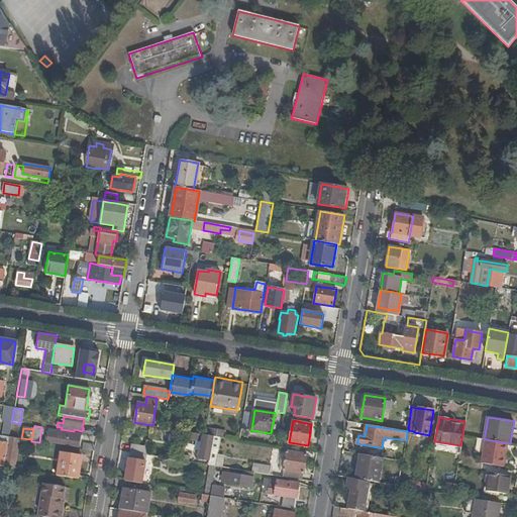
[(79,446),(81,435),(48,430),(46,441),(79,446)]
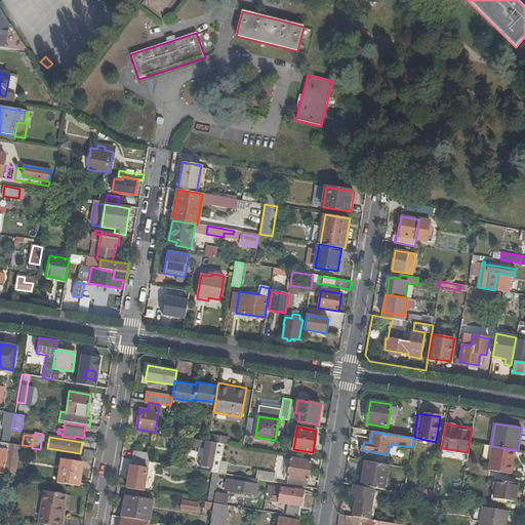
[(217,467),(220,443),(208,441),(190,438),(188,445),(201,447),(205,447),(203,457),(202,465),(211,467),(211,468),(216,469),(216,467),(217,467)]
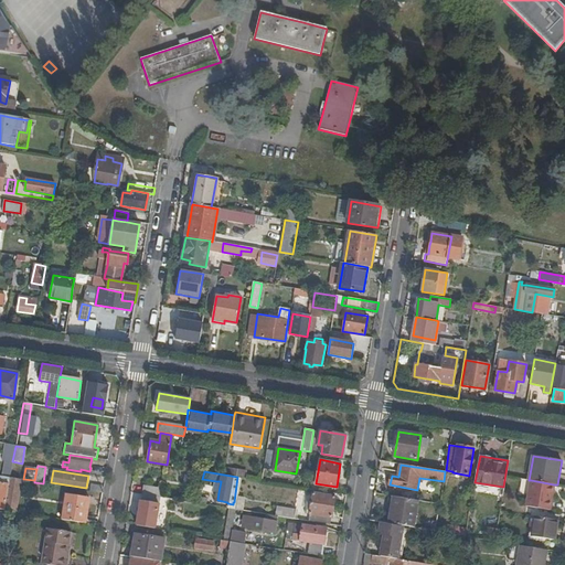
[(0,509),(4,510),(10,478),(0,476),(0,509)]
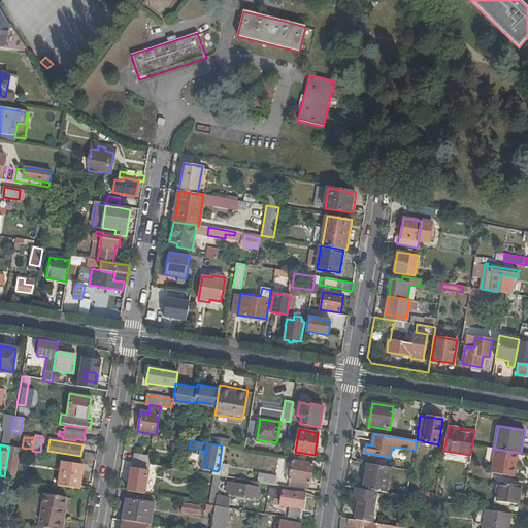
[(9,447),(4,476),(13,479),(19,449),(9,447)]
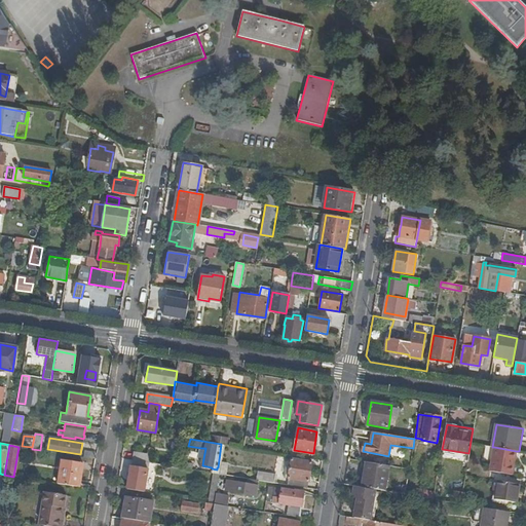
[(516,451),(494,447),(490,471),(513,475),(516,451)]
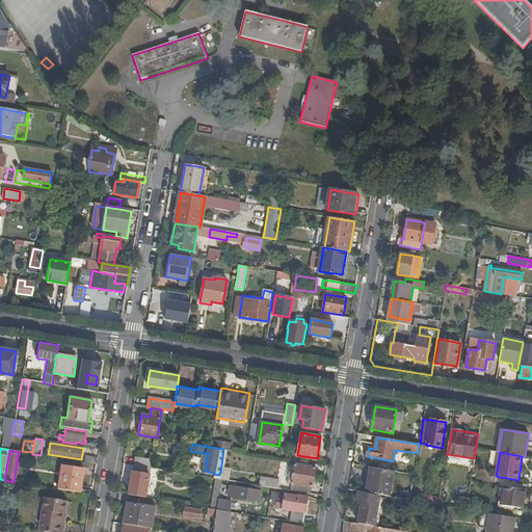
[(133,464),(150,468),(152,468),(153,460),(134,456),(133,464)]
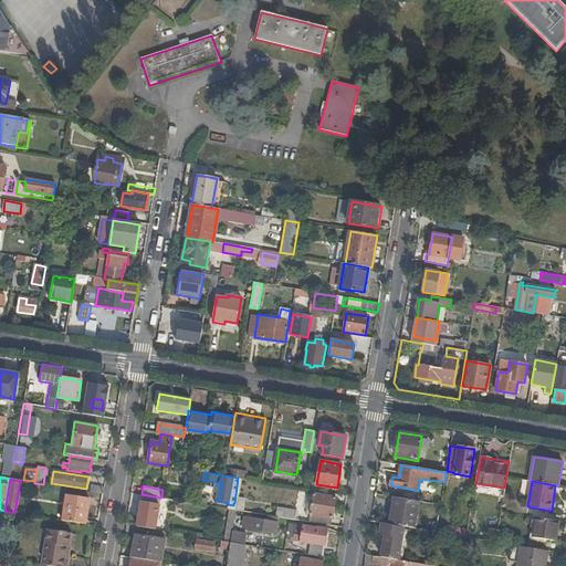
[(314,493),(311,514),(321,516),(332,517),(336,496),(314,493)]
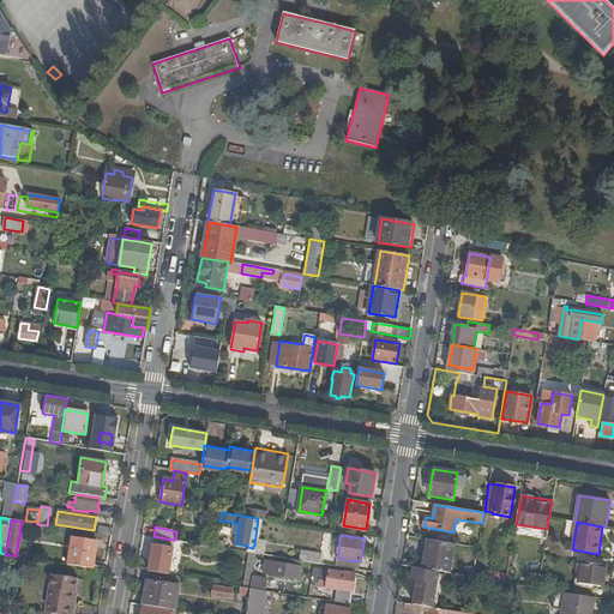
[(148,570),(167,573),(173,540),(154,536),(152,543),(151,543),(148,570)]
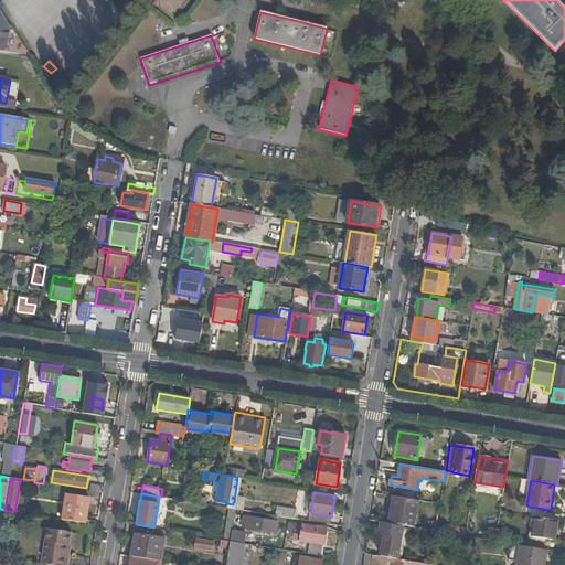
[(61,520),(85,523),(88,502),(80,501),(80,498),(65,496),(61,520)]
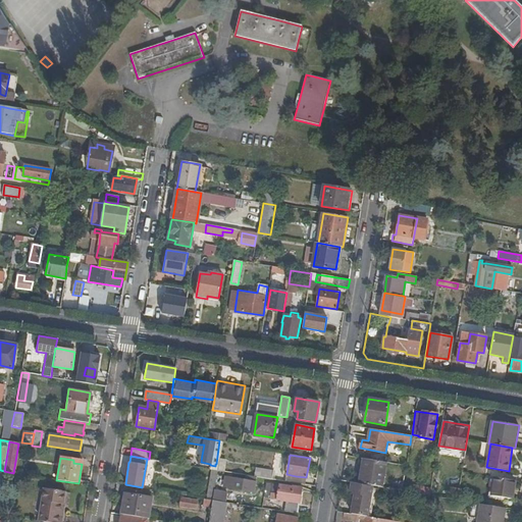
[(363,459),(359,483),(382,487),(386,462),(363,459)]
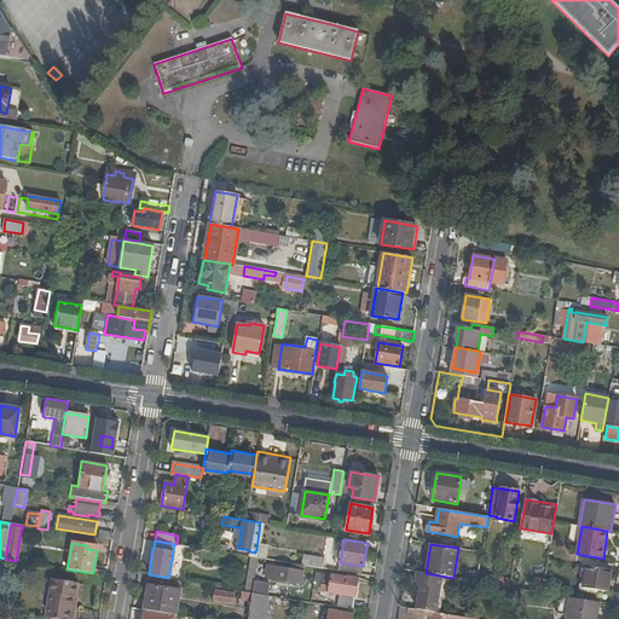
[(260,548),(258,557),(268,559),(270,549),(260,548)]
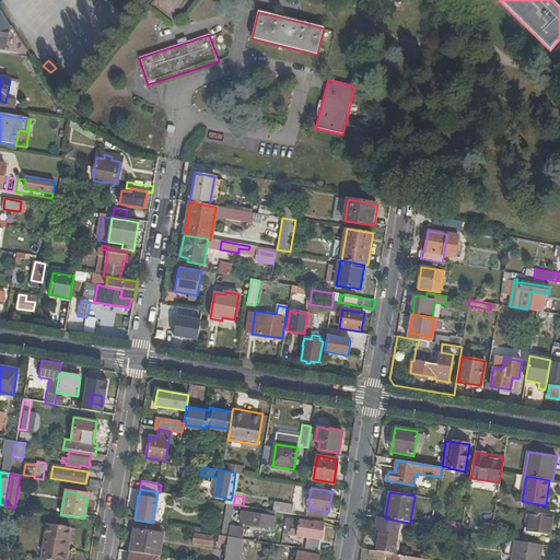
[(222,535),(229,536),(233,504),(228,503),(222,535)]
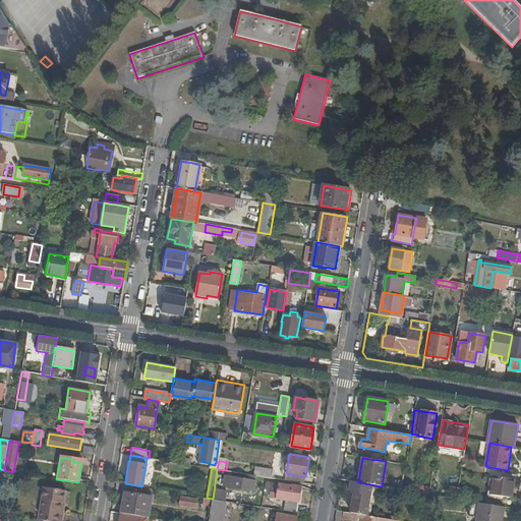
[(284,480),(304,483),(305,476),(295,475),(286,473),(284,480)]
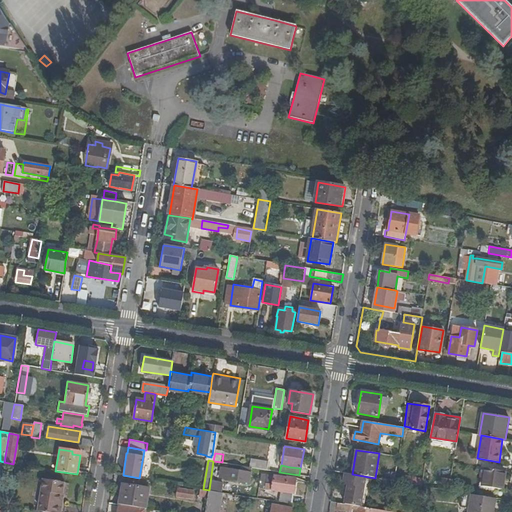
[(252,467),(241,466),(241,471),(227,468),(227,469),(221,468),(219,476),(226,477),(225,478),(249,482),(252,467)]
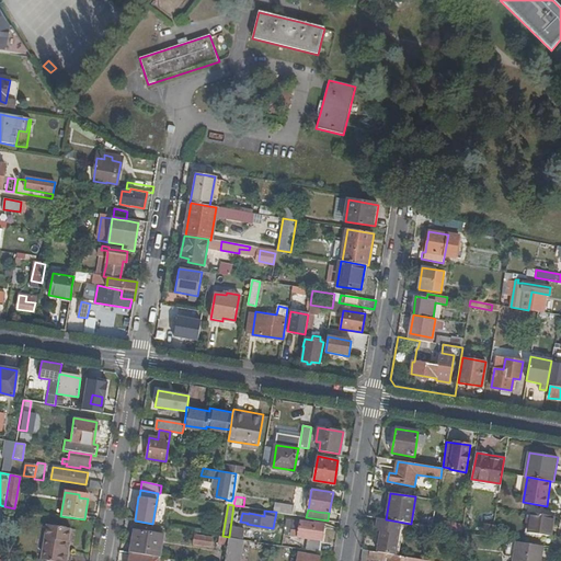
[(550,536),(553,516),(531,513),(528,533),(550,536)]
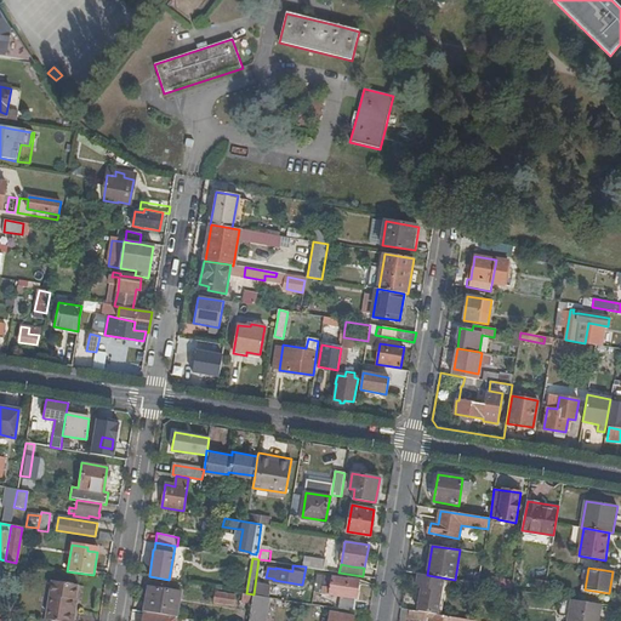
[(467,571),(465,581),(478,584),(480,573),(467,571)]
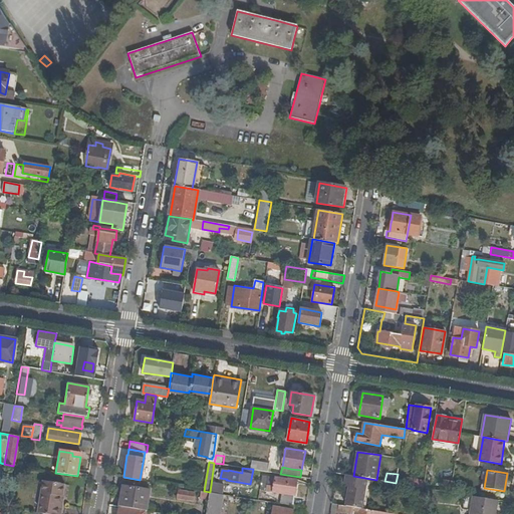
[(297,479),(276,476),(273,492),(282,493),(281,503),(293,505),(297,479)]
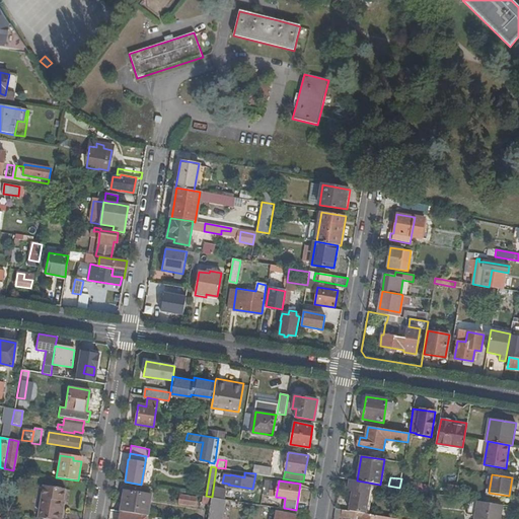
[(368,493),(370,485),(350,482),(348,490),(368,493)]
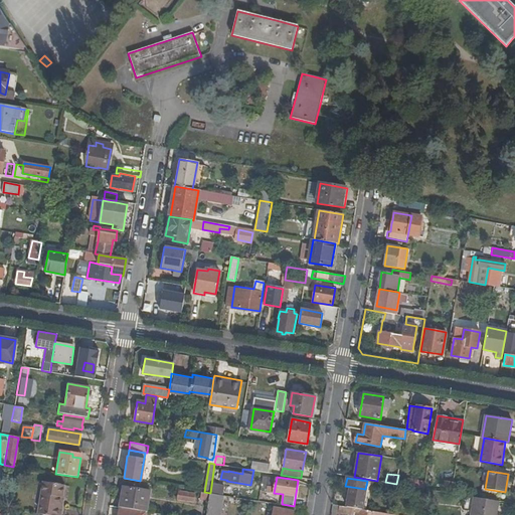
[(39,514),(45,514),(60,514),(65,485),(44,481),(39,514)]
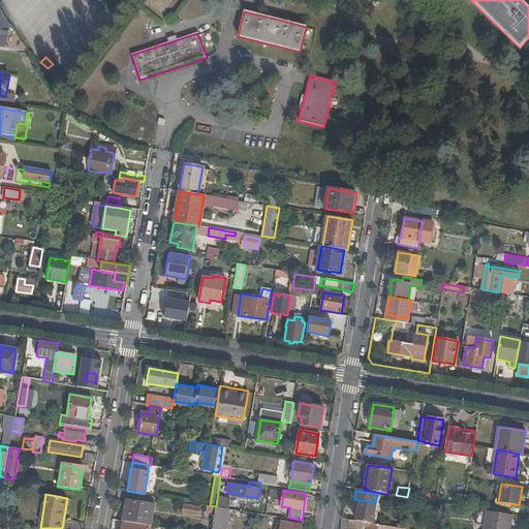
[(387,496),(377,494),(375,502),(385,504),(387,496)]
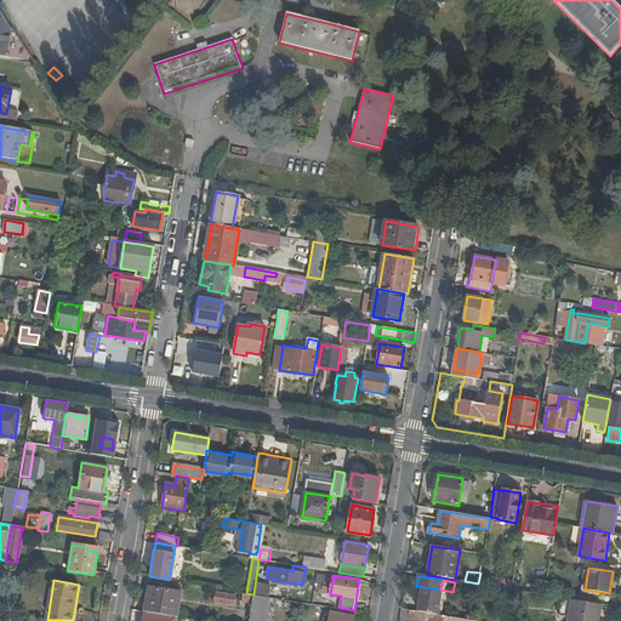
[(500,587),(512,590),(513,582),(501,580),(500,587)]
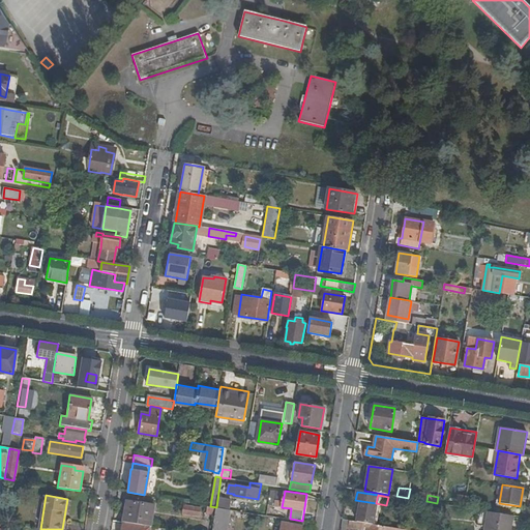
[(148,526),(150,526),(153,505),(126,501),(124,509),(126,510),(125,522),(148,526)]
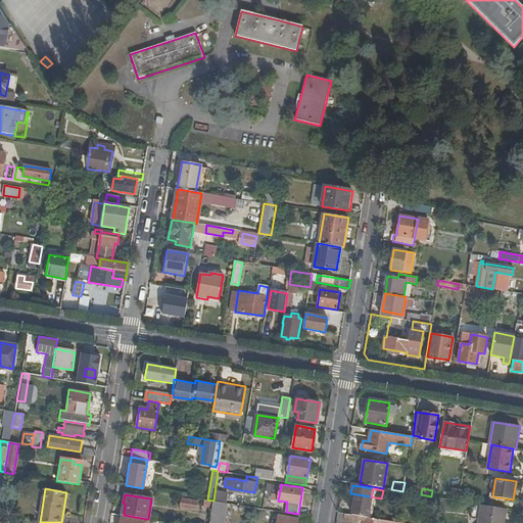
[(196,510),(198,501),(182,498),(180,507),(196,510)]
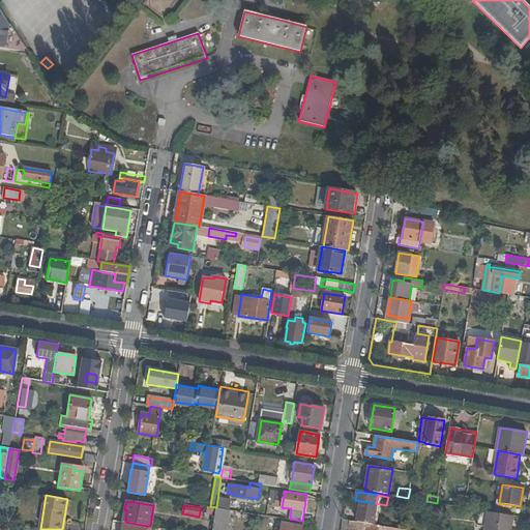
[(213,525),(211,529),(222,529),(226,508),(216,507),(213,525)]
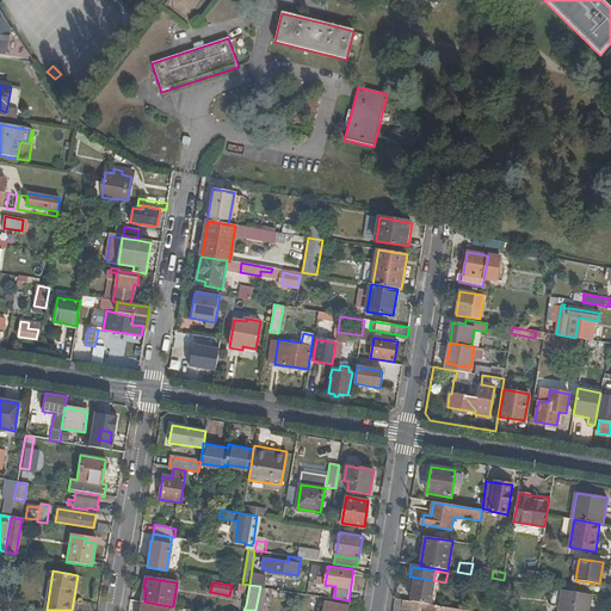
[(563,590),(559,610),(585,610),(588,594),(563,590)]
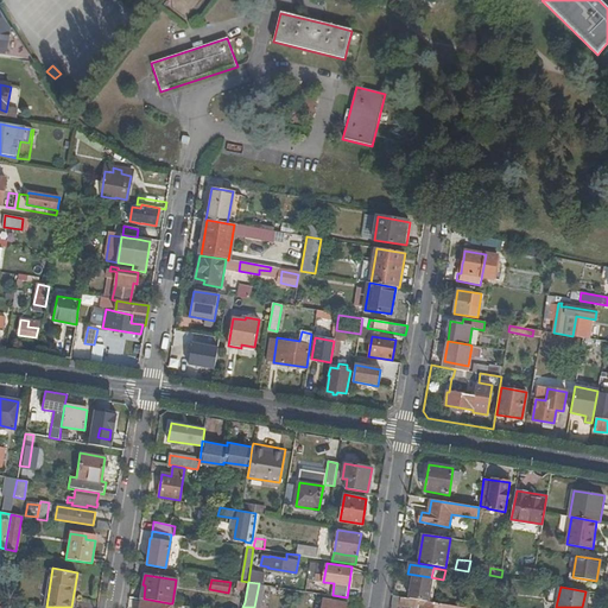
[(344,607),(346,607),(355,607),(360,607),(361,600),(347,597),(333,595),(310,591),(309,599),(322,601),(321,607),(344,607)]
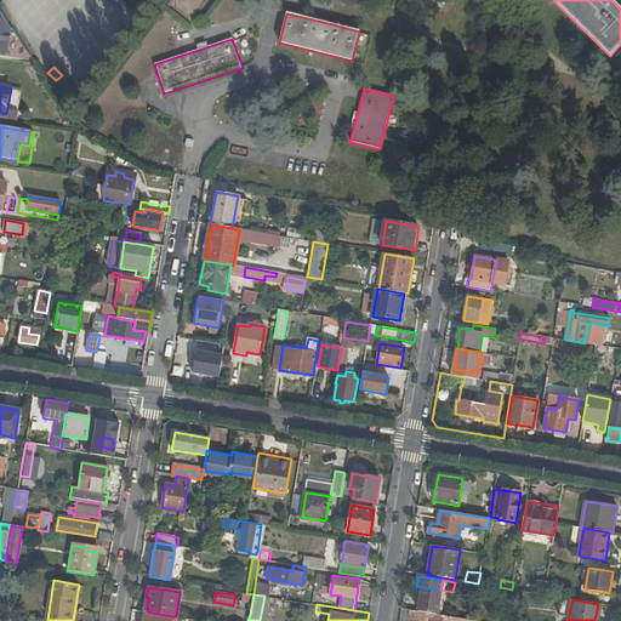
[(426,620),(428,613),(409,609),(408,619),(425,620),(426,620)]
